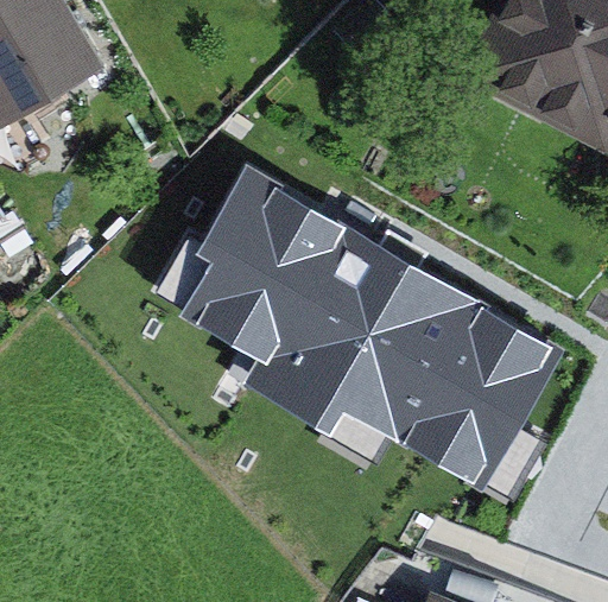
[(118,50),(81,0),(0,0),(0,68),(30,111),(118,50)]
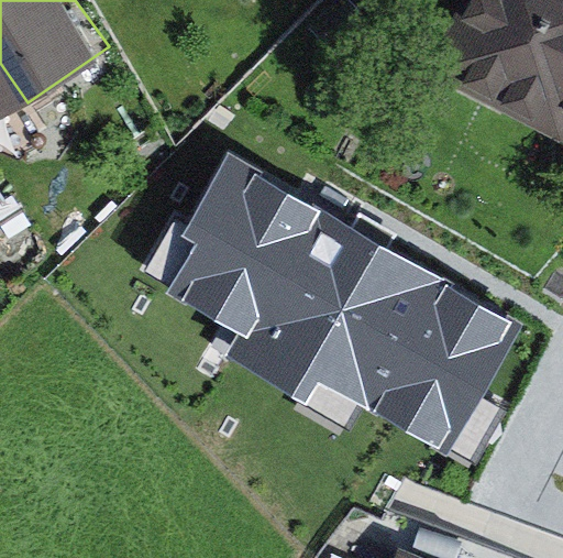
[(562,0),(478,0),(453,46),(562,106),(562,0)]
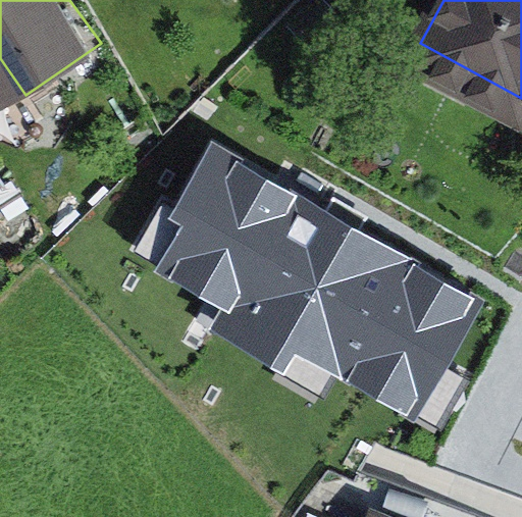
[(484,304),(208,145),(161,224),(175,234),(149,278),(219,319),(211,334),(282,375),(297,352),(416,421),(484,304)]
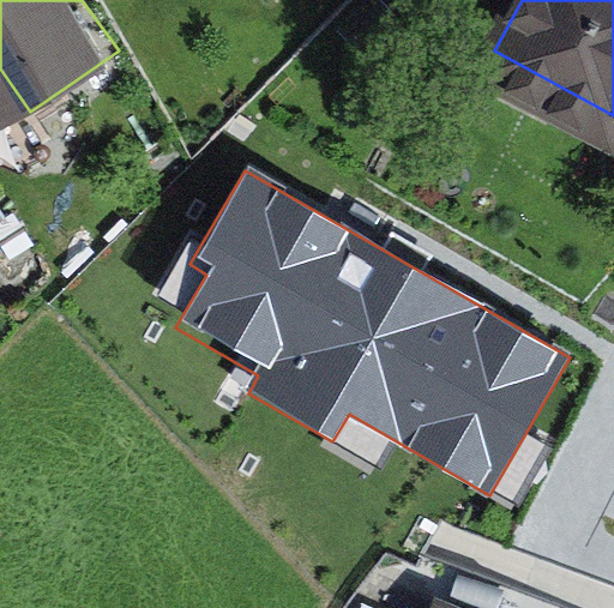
[(486,607),(435,590),(428,607),(486,607)]
